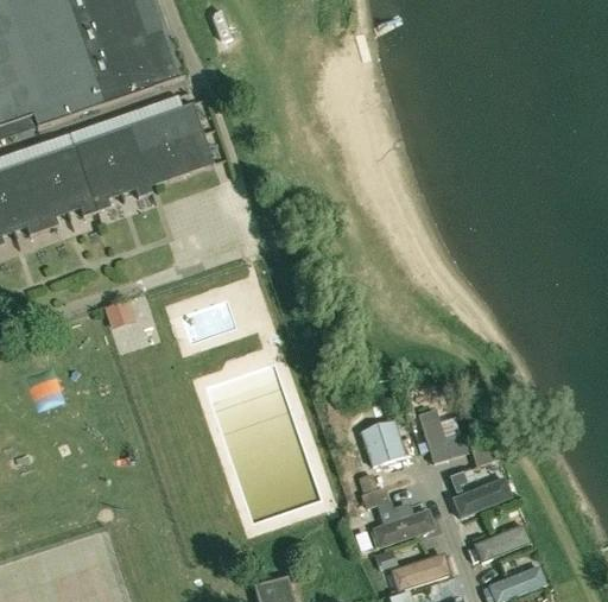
[(0,0),(0,125),(33,114),(37,127),(184,76),(157,0),(0,0)]
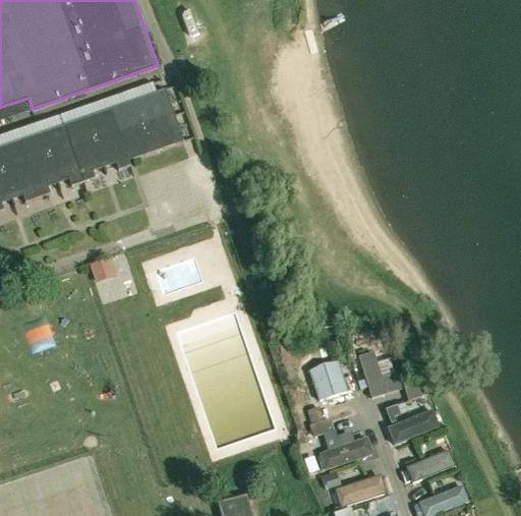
[(115,104),(133,157),(175,142),(170,128),(179,125),(170,100),(161,103),(157,90),(115,104)]
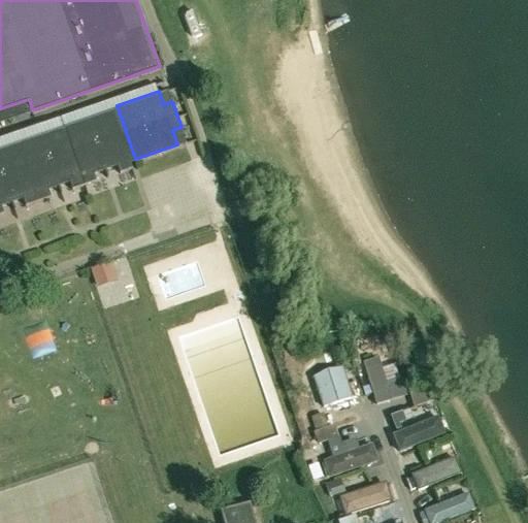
[(120,170),(132,166),(111,107),(0,145),(0,211),(4,210),(1,203),(23,196),(26,203),(51,194),(48,187),(69,180),(72,187),(96,178),(94,171),(117,163),(120,170)]
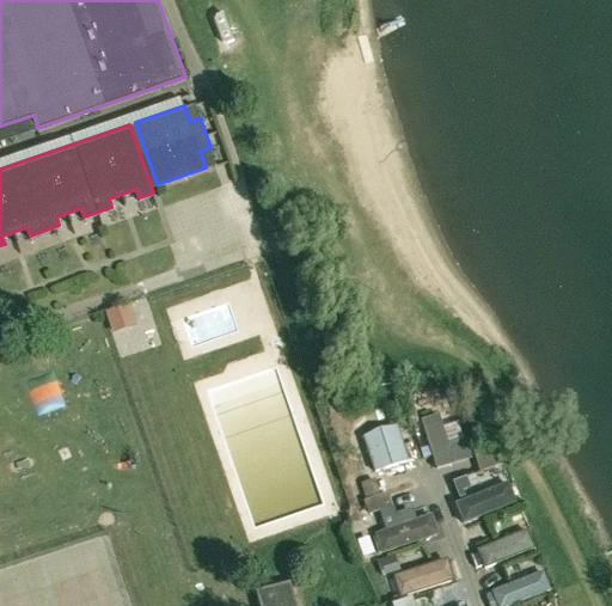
[(135,320),(128,300),(106,307),(112,328),(135,320)]
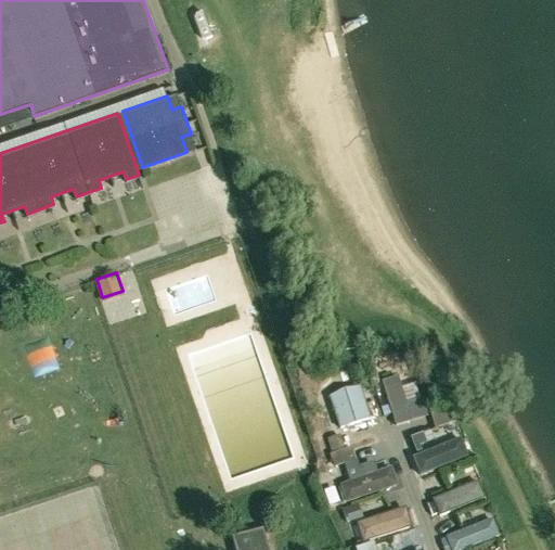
[(423,396),(408,400),(399,373),(383,378),(397,422),(413,418),(428,412),(423,396)]
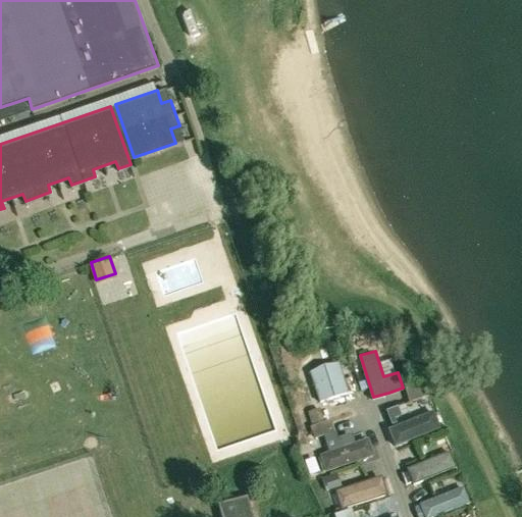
[(337,360),(310,369),(320,400),(348,390),(343,374),(353,371),(349,359),(338,363),(337,360)]
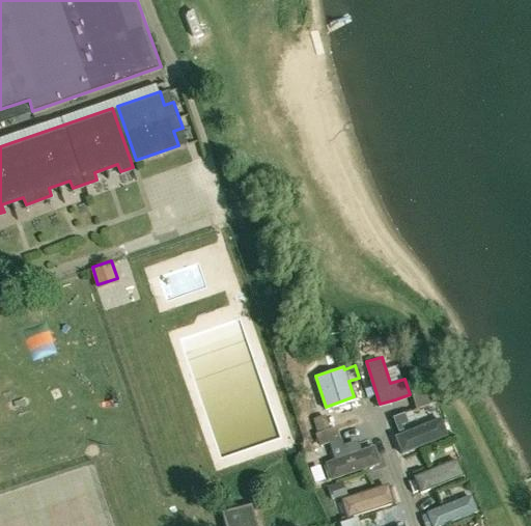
[(416,407),(432,402),(427,387),(412,392),(416,407)]
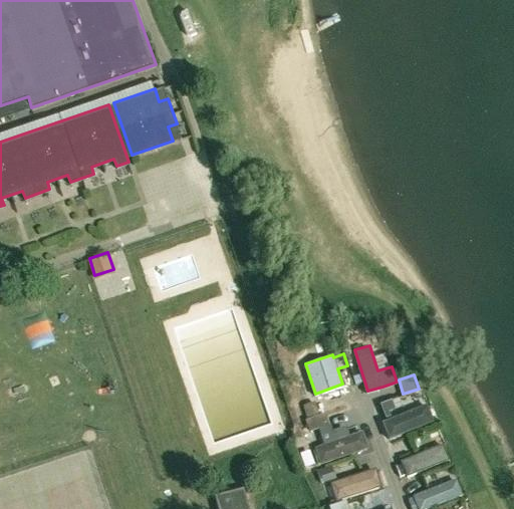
[(390,415),(388,410),(395,408),(392,400),(379,405),(384,417),(390,415)]
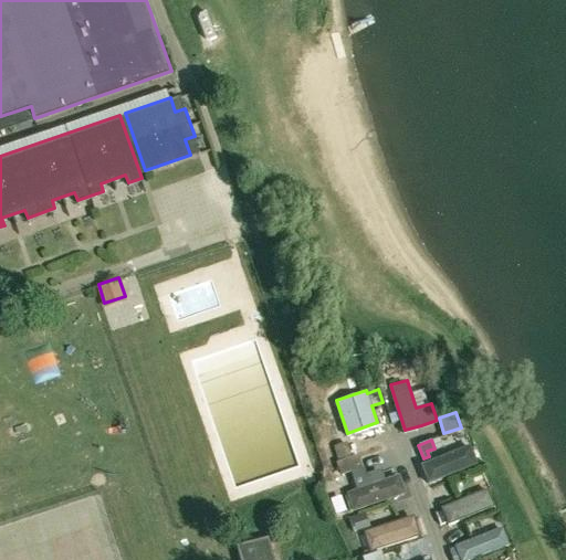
[(475,462),(469,444),(421,462),(428,481),(475,462)]
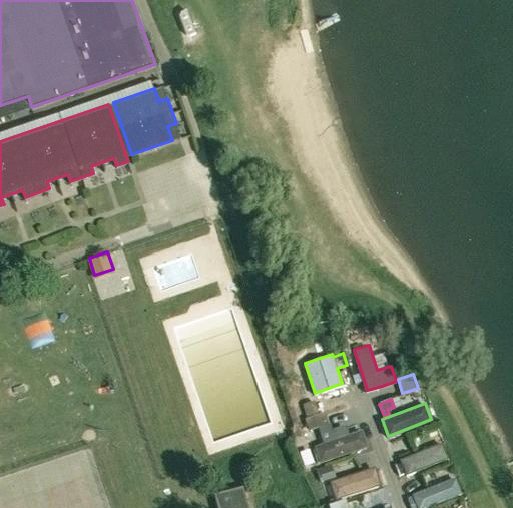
[(367,445),(362,430),(360,424),(357,425),(356,421),(331,429),(329,423),(327,424),(323,413),(306,419),(309,430),(318,427),(320,433),(324,443),(315,445),(316,447),(313,448),(317,460),(320,459),(320,460),(367,445)]
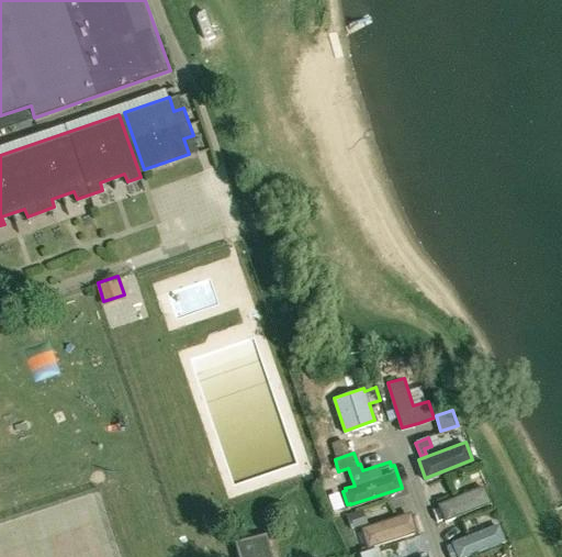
[(483,485),(438,503),(445,519),(490,500),(483,485)]
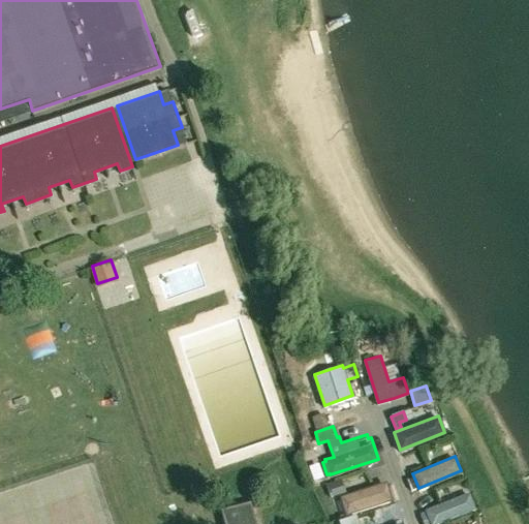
[(341,496),(347,514),(391,500),(384,482),(341,496)]
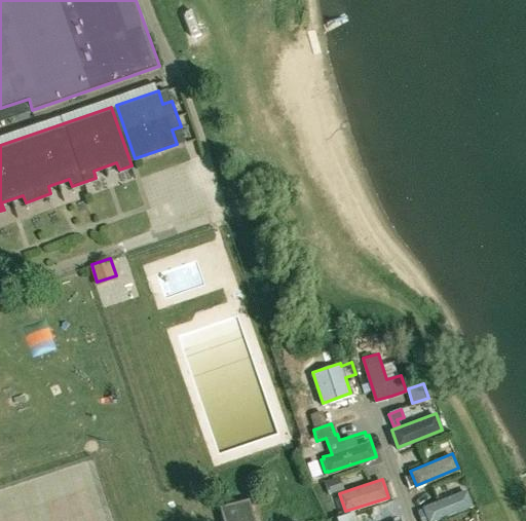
[(435,520),(473,505),(466,489),(422,507),(427,520),(435,520)]
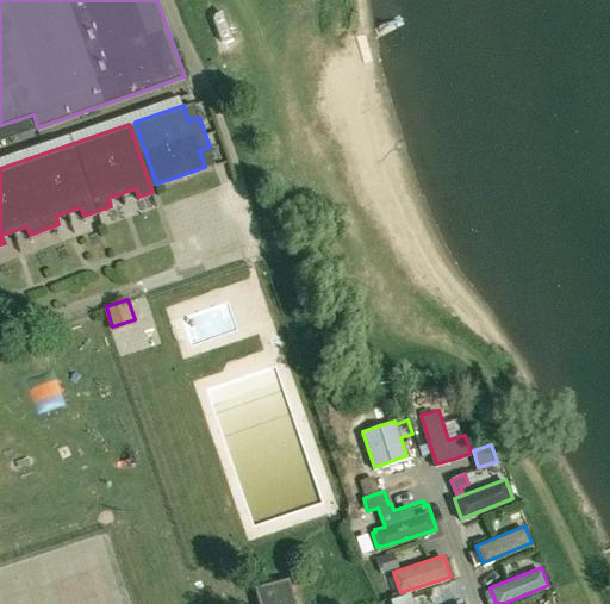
[(256,586),(261,603),(296,603),(288,577),(256,586)]
